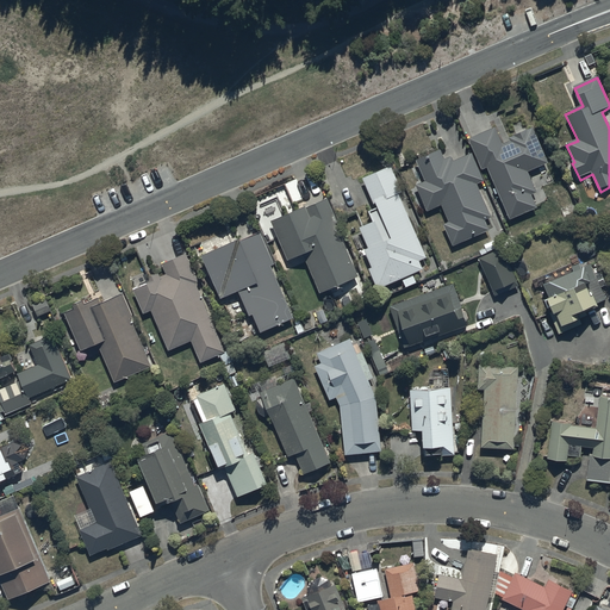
[(483,170),(487,168),(511,222),(539,210),(531,197),(537,193),(529,173),(549,165),(534,129),(509,139),(510,143),(503,147),(496,130),(470,141),(483,170)]
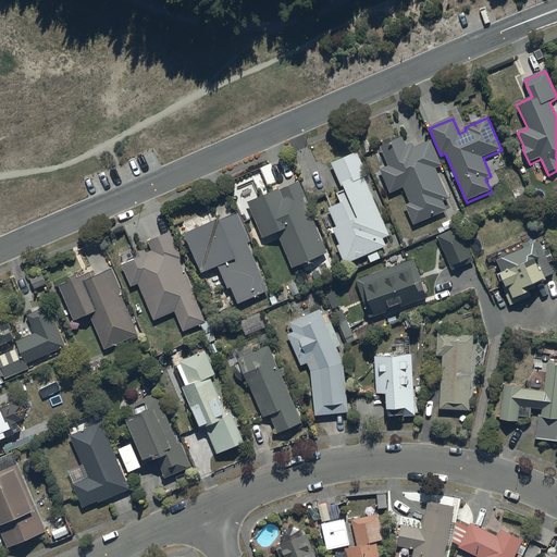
[(388,168),(380,171),(390,195),(404,188),(410,205),(405,207),(413,226),(447,212),(443,203),(449,200),(436,170),(443,168),(432,141),(413,149),(412,145),(406,147),(403,138),(381,148),(388,168)]
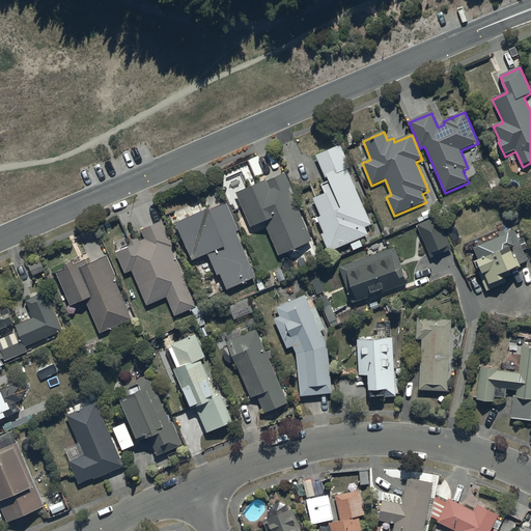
[(326,195),(314,200),(322,219),(318,220),(325,234),(320,235),(329,254),(351,245),(354,252),(363,248),(360,242),(369,238),(365,229),(372,226),(347,171),(351,169),(341,146),(316,158),(328,184),(323,187),(326,195)]
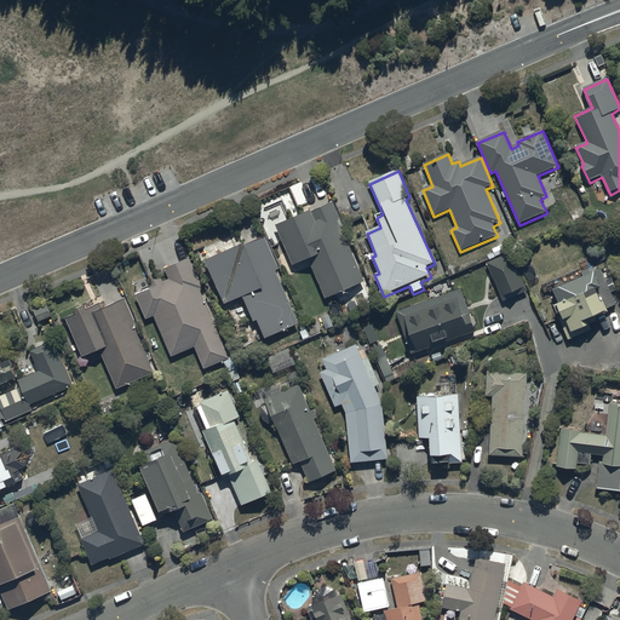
[(296,268),(309,263),(326,300),(365,282),(340,230),(345,228),(333,204),(277,229),(296,268)]
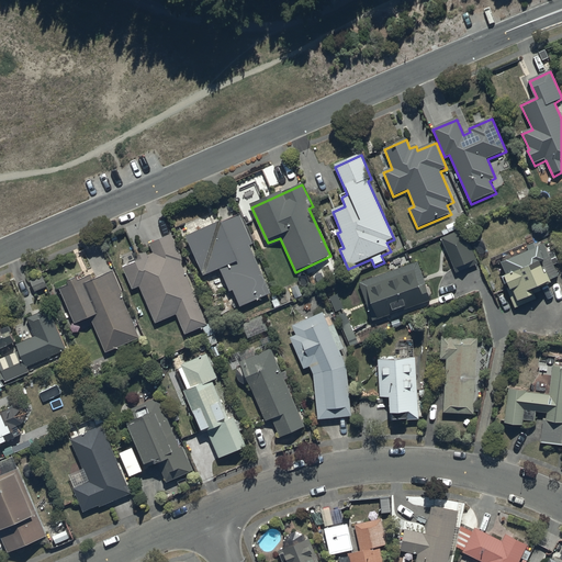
[(239,215),(187,238),(204,278),(221,271),(231,293),(233,292),(240,308),(271,295),(249,247),(253,246),(239,215)]
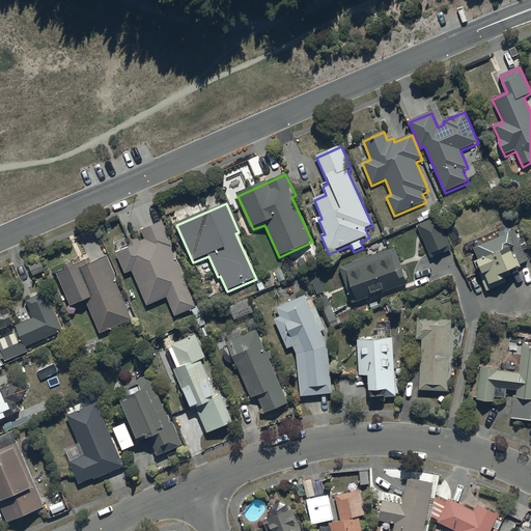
[(438,217),(417,226),(431,260),(452,251),(438,217)]
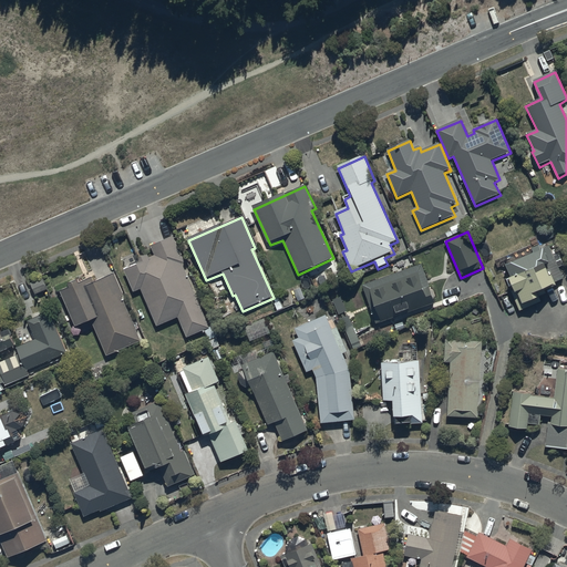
[(187,339),(204,331),(212,351),(219,348),(215,339),(218,337),(214,326),(209,328),(182,265),(185,264),(173,238),(150,248),(154,257),(148,259),(147,257),(136,261),(138,265),(124,271),(134,294),(141,290),(157,328),(178,319),(187,339)]
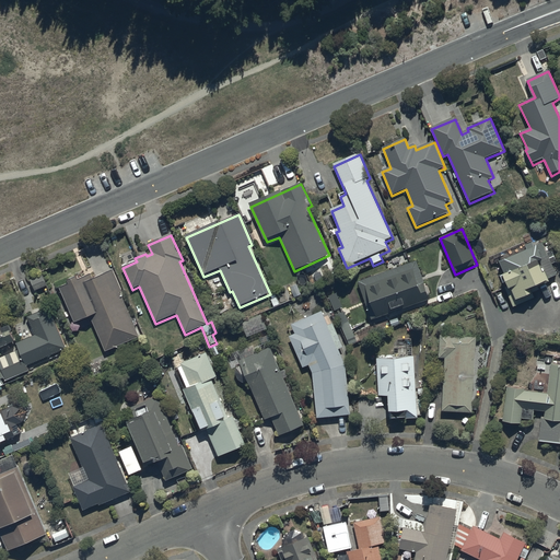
[(508,289),(505,290),(513,310),(535,301),(533,293),(551,286),(549,280),(558,277),(544,243),(535,247),(534,245),(525,248),(527,254),(501,265),(505,278),(503,279),(508,289)]
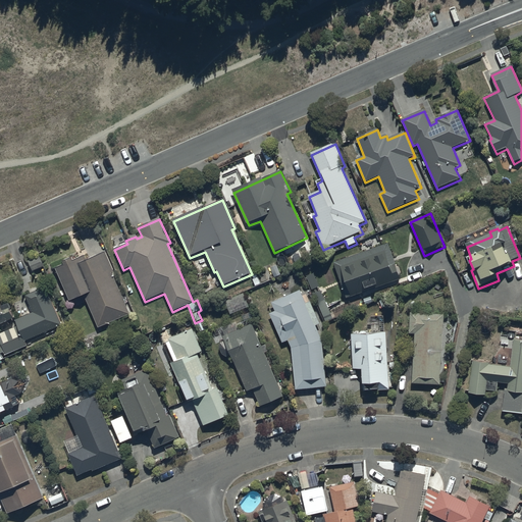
[(387,245),(333,264),(347,300),(400,280),(387,245)]
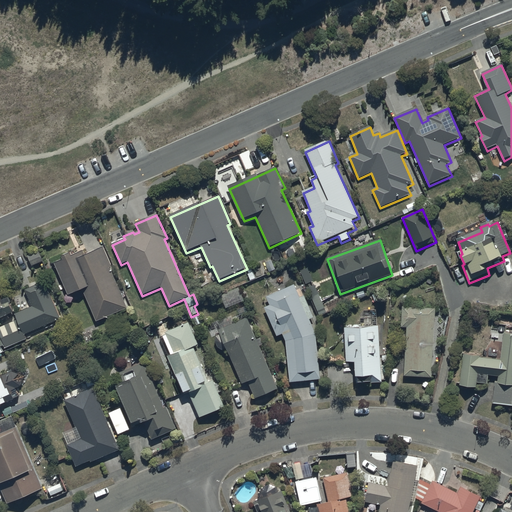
[(127,310),(110,269),(112,269),(103,248),(85,255),(83,252),(54,265),(69,298),(83,292),(97,323),(127,310)]
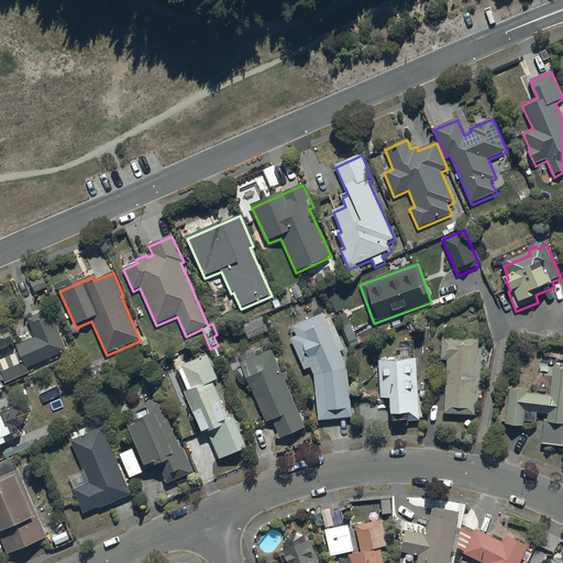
[(42,278),(31,283),(36,294),(47,288),(42,278)]
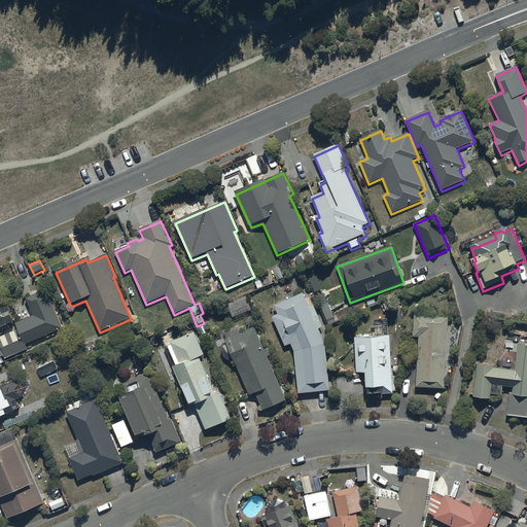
[(28,351),(26,346),(64,329),(47,291),(27,301),(33,316),(15,324),(18,329),(0,337),(0,366),(7,363),(6,360),(28,351)]
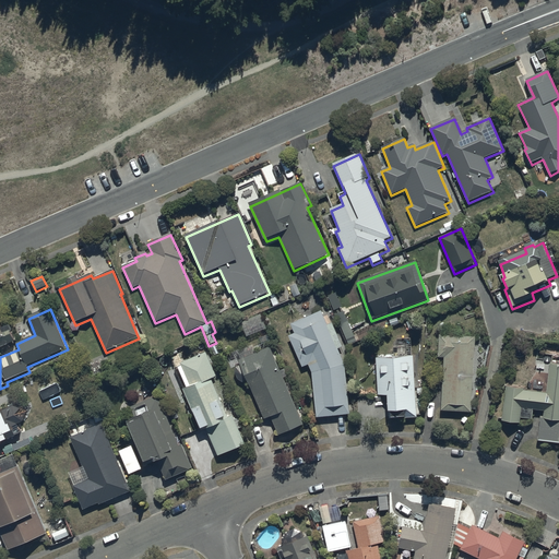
[(317,419),(351,416),(345,366),(339,351),(343,348),(332,324),(328,326),(321,311),(290,324),(292,325),(288,333),(290,337),(289,337),(302,369),(309,366),(313,378),(317,419)]
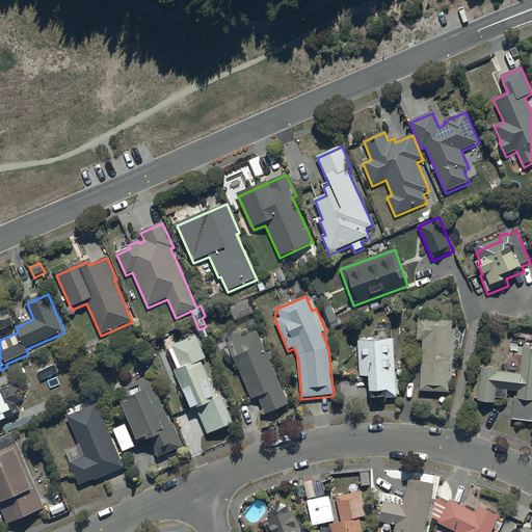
[(0,334),(8,330),(7,328),(14,326),(9,317),(12,316),(9,311),(1,314),(0,311),(0,334)]
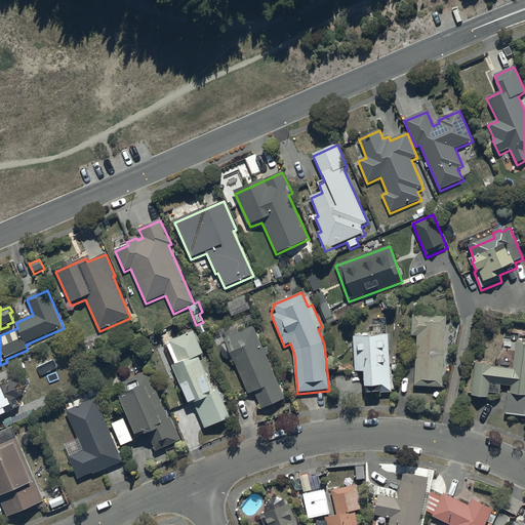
[(443,389),(446,318),(412,316),(411,337),(417,337),(415,388),(443,389)]
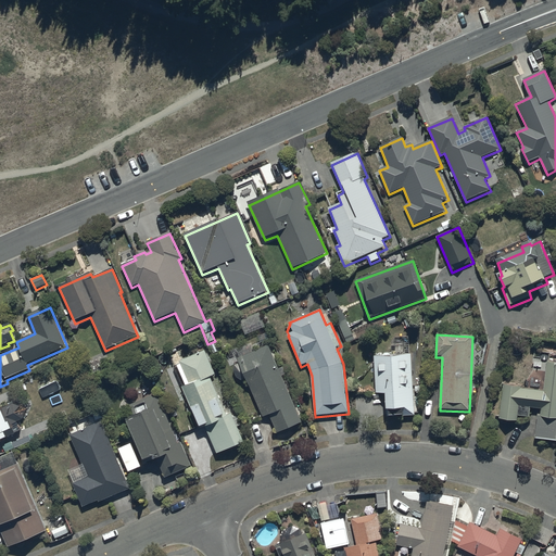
[(263,418),(269,415),(278,434),(303,424),(282,377),(287,376),(283,368),(279,370),(268,346),(255,352),(252,345),(240,350),(243,357),(238,359),(239,364),(235,366),(240,374),(243,373),(263,418)]
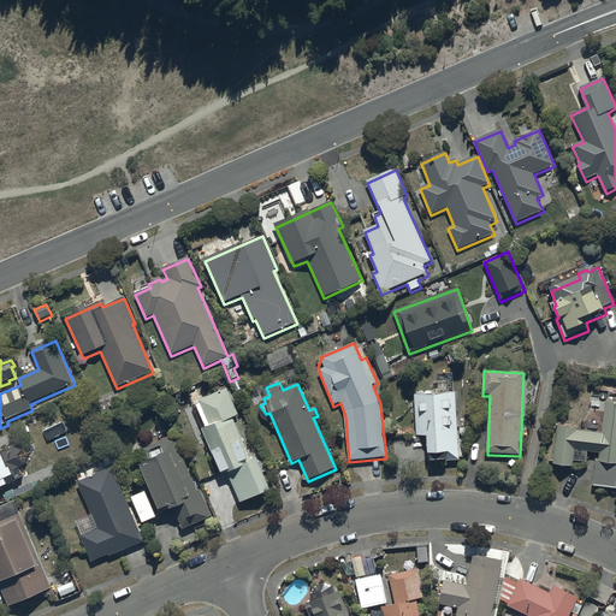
[(226,390),(193,404),(201,426),(205,425),(206,428),(201,431),(221,477),(227,474),(241,505),(271,492),(256,460),(252,462),(234,420),(238,418),(226,390)]
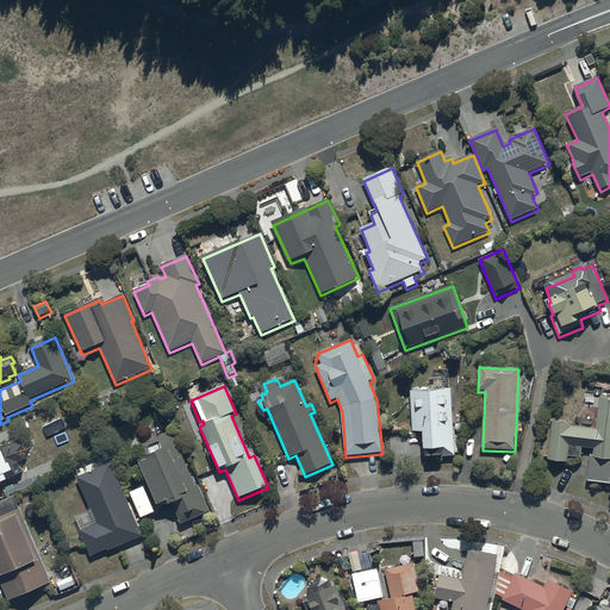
[(453,425),(452,390),(410,391),(411,397),(406,397),(406,409),(412,408),(412,433),(424,436),(425,459),(455,458),(454,430),(461,430),(461,424),(453,425)]
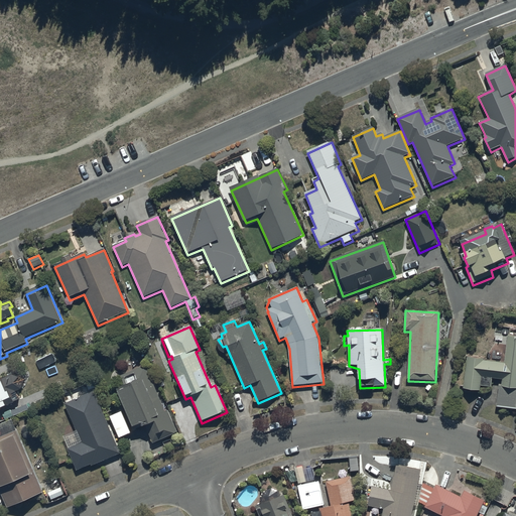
[(506,364),(468,358),(465,390),(480,392),(481,387),(491,388),(492,380),(503,381),(502,387),(499,387),(497,408),(515,410),(515,337),(509,337),(506,364)]
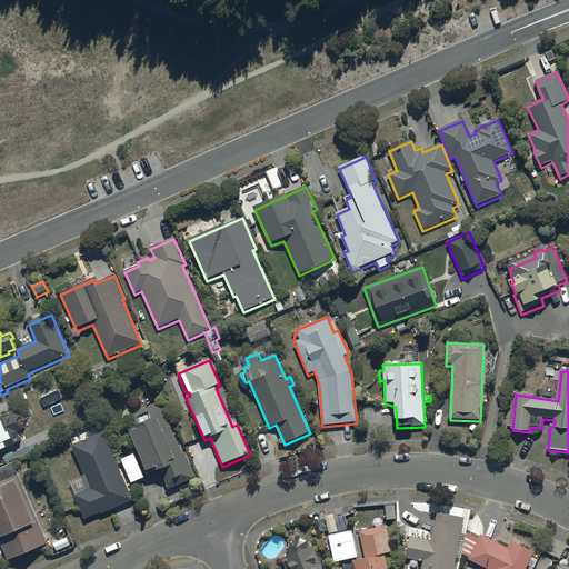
[(182,446),(176,430),(173,423),(169,425),(160,405),(133,417),(138,427),(129,431),(148,475),(153,472),(155,476),(160,472),(169,491),(197,479),(182,446)]
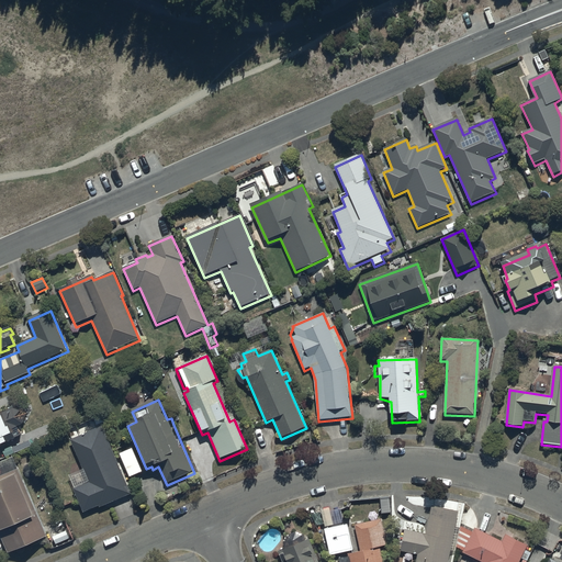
[(0,447),(0,448),(1,449),(8,446),(7,445),(15,440),(15,441),(25,437),(21,427),(10,431),(9,428),(8,429),(2,418),(0,419),(0,447)]
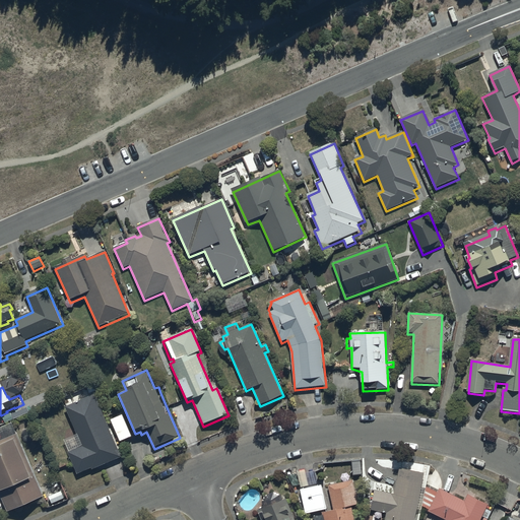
[(160,393),(167,407),(178,402),(173,389),(172,389),(171,387),(164,391),(164,392),(160,393)]
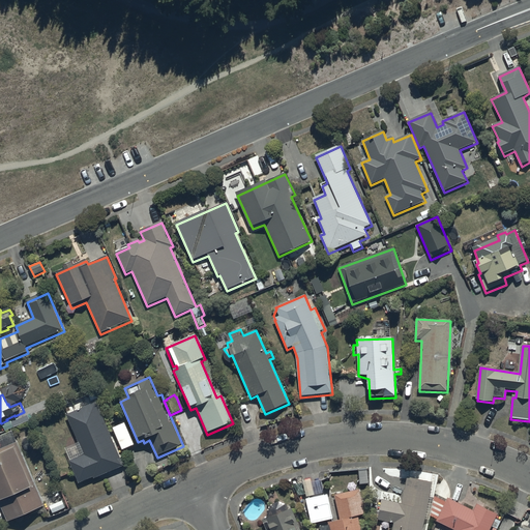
[(124,467),(96,403),(66,416),(79,443),(65,449),(70,461),(68,462),(79,486),(93,479),(94,480),(124,467)]
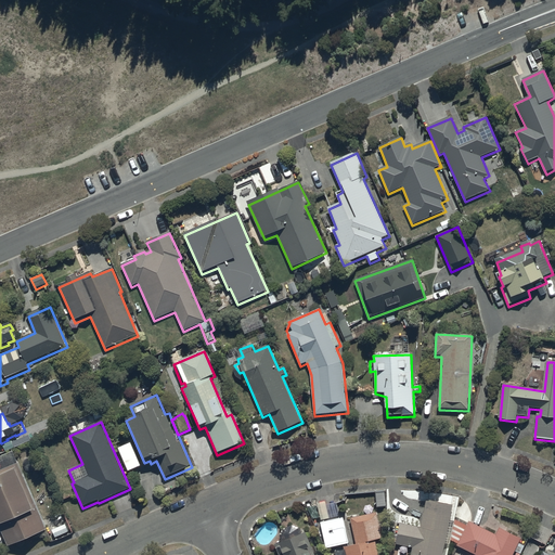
[(130,443),(118,449),(128,473),(141,467),(130,443)]
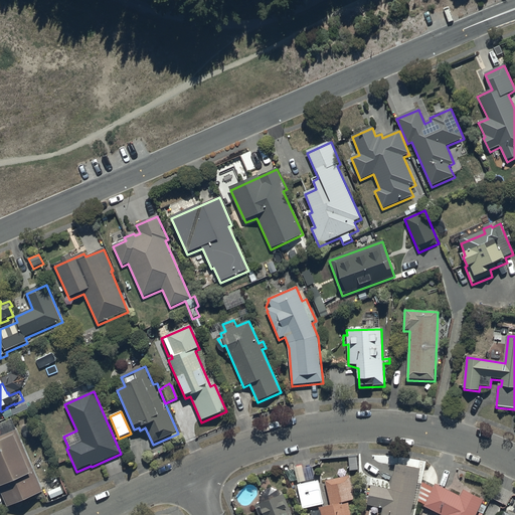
[(0,492),(7,508),(43,493),(12,420),(0,424),(0,492)]
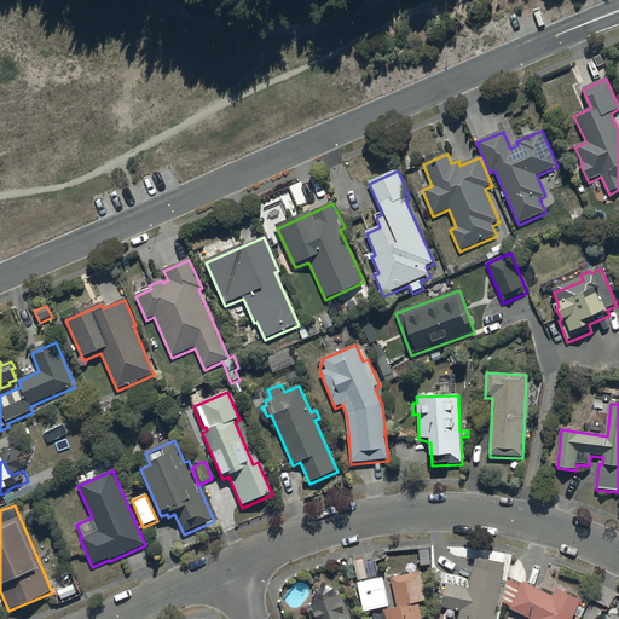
[(443,609),(460,613),(458,618),(493,618),(496,608),(501,609),(505,584),(502,583),(505,566),(475,560),(470,590),(446,586),(443,609)]
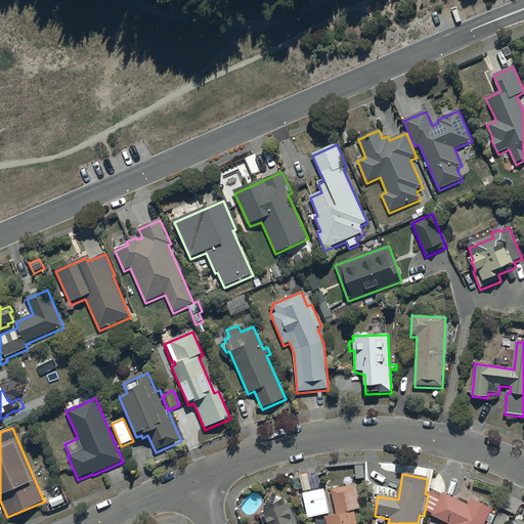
[(355,485),(331,490),(337,516),(324,518),(325,520),(316,521),(316,523),(356,523),(354,511),(361,509),(355,485)]
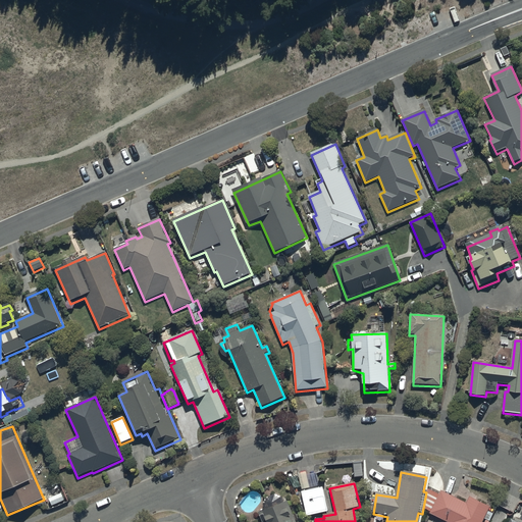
[(328,513),(323,488),(302,492),(307,518),(328,513)]
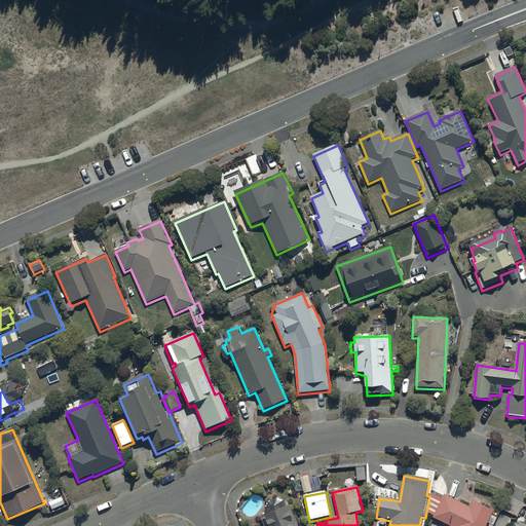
[(487,525),(494,512),(474,501),(471,509),(445,495),(434,519),(448,525),(487,525)]
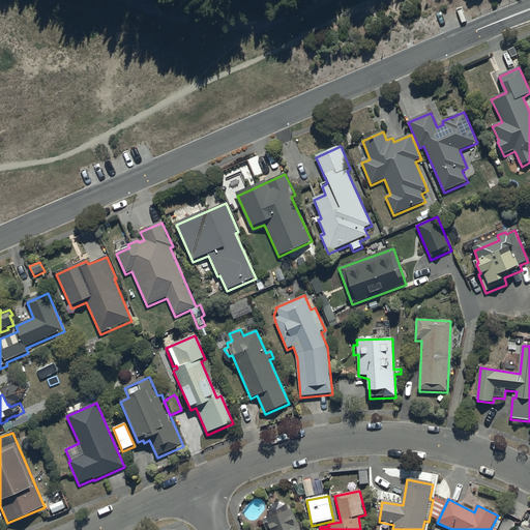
[(63,502),(49,507),(48,508),(51,517),(66,510),(63,502)]
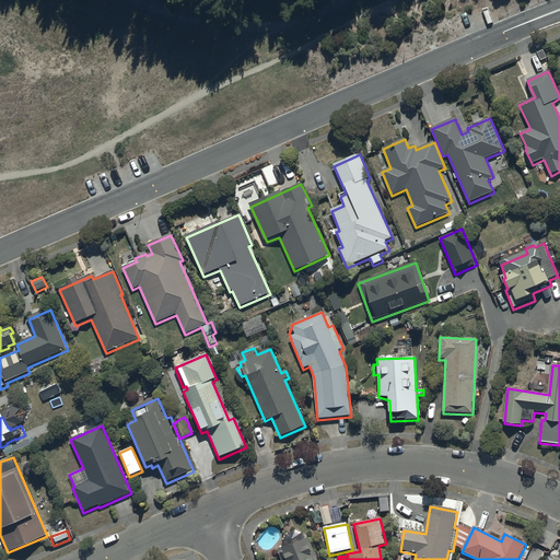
[(283,543),(283,544),(283,545),(283,546),(283,547),(284,548),(279,550),(281,553),(278,555),(280,559),(317,559),(318,559),(308,538),(305,539),(304,538),(304,537),(303,536),(302,535),(301,534),(300,534),(299,533),(298,533),(296,533),(295,533),(294,533),(293,533),(292,533),(291,533),(290,533),(290,534),(289,534),(288,535),(287,535),(287,536),(286,537),(284,538),(284,539),(283,540),(283,541),(283,543)]
